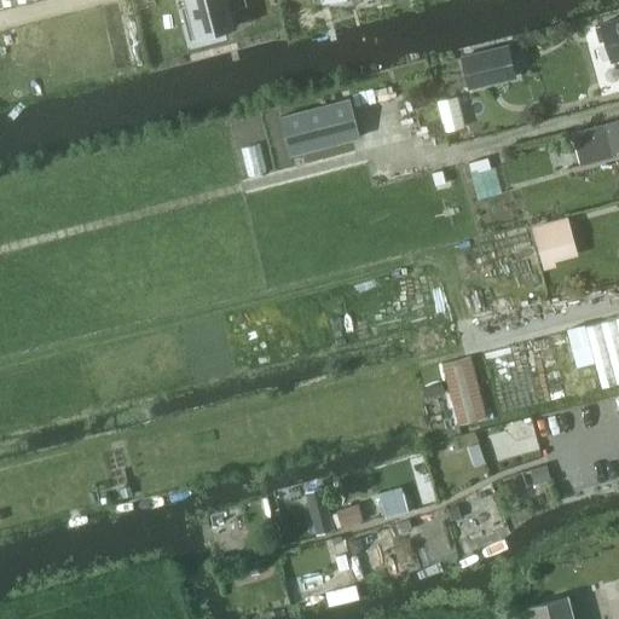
[(0,0),(0,12),(48,0),(0,0)]
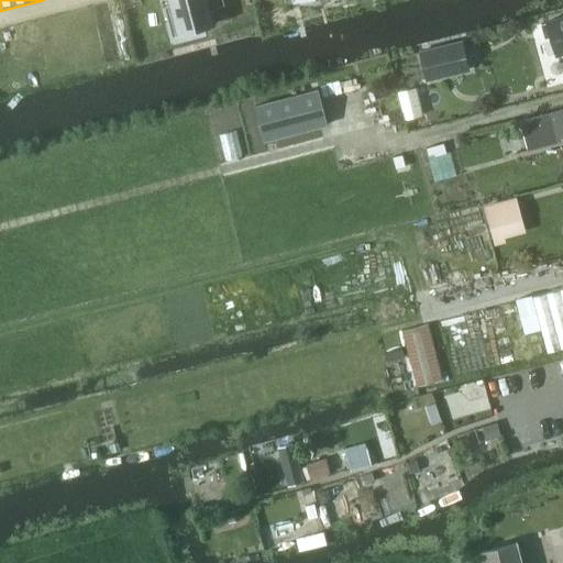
[(170,0),(174,12),(180,10),(186,32),(216,24),(211,9),(223,4),(222,0),(170,0)]
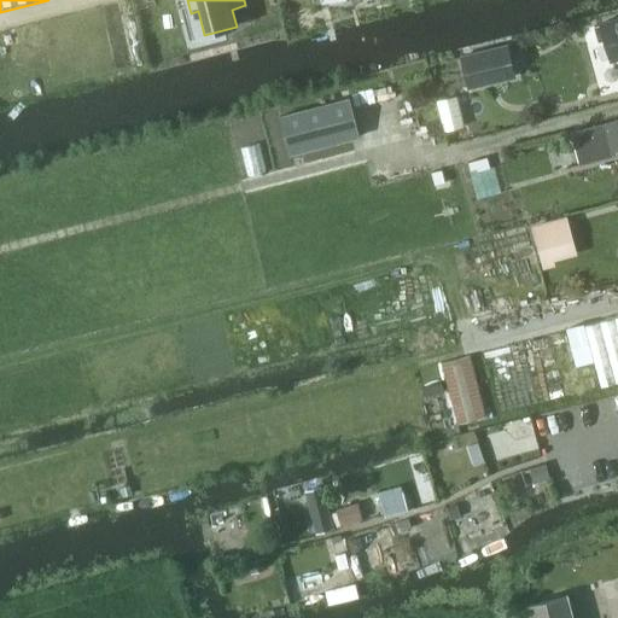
[(617,21),(600,27),(594,28),(598,44),(604,41),(610,63),(617,60),(617,21)]
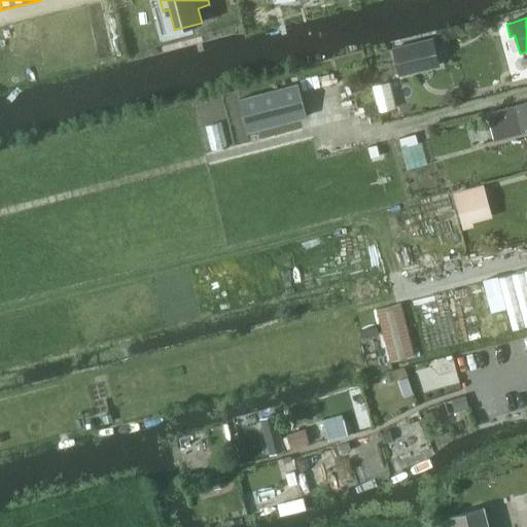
[(392,48),(399,76),(440,67),(433,39),(392,48)]
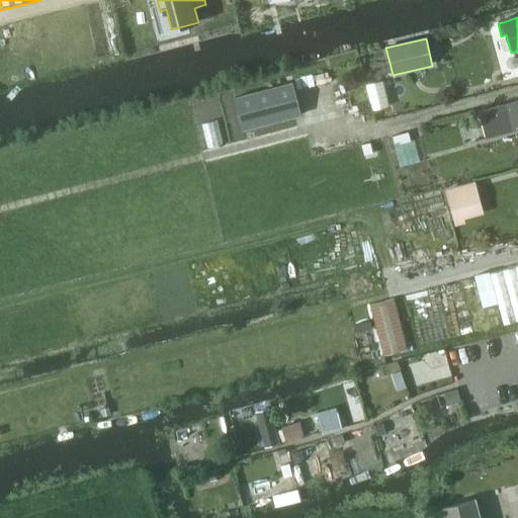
[(293,83),(235,98),(244,131),(301,115),(293,83)]
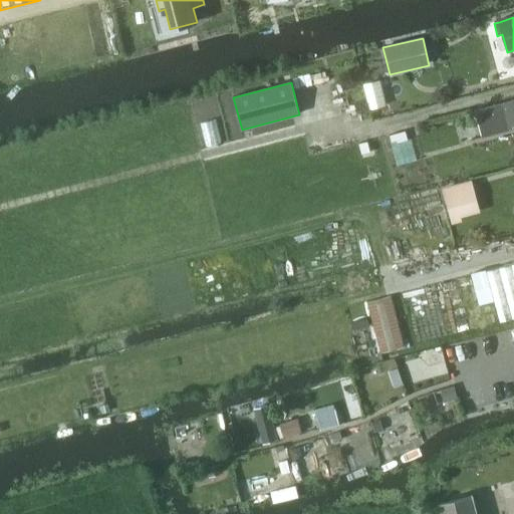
[(513,100),(476,112),(482,135),(483,138),(513,130),(513,125),(513,124),(513,100)]
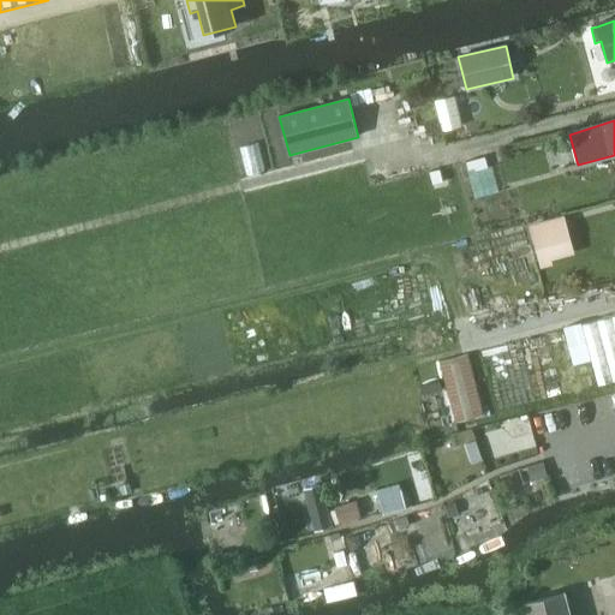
[(485,157),(466,162),(476,198),(499,192),(491,167),(488,167),(485,157)]
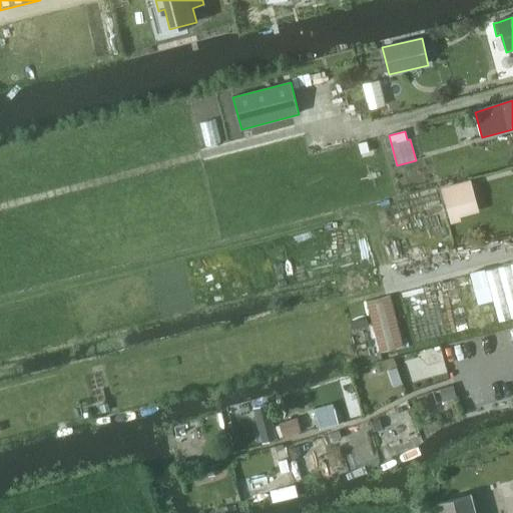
[(471,178),(442,186),(447,205),(476,198),(471,178)]
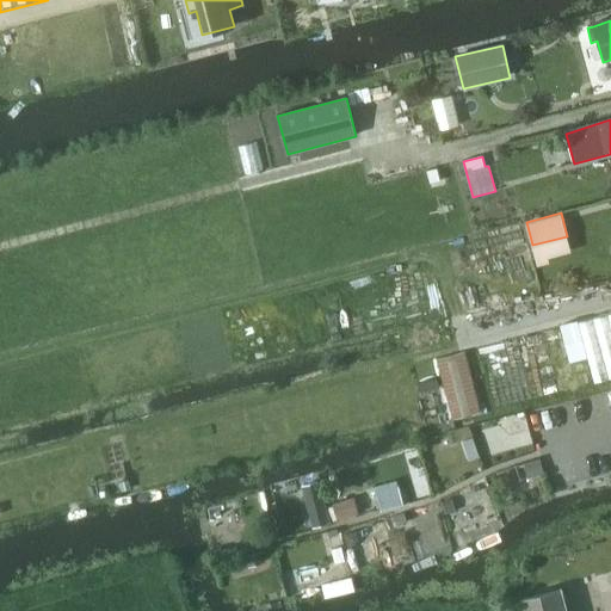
[(610,377),(610,314),(578,322),(594,382),(610,377)]
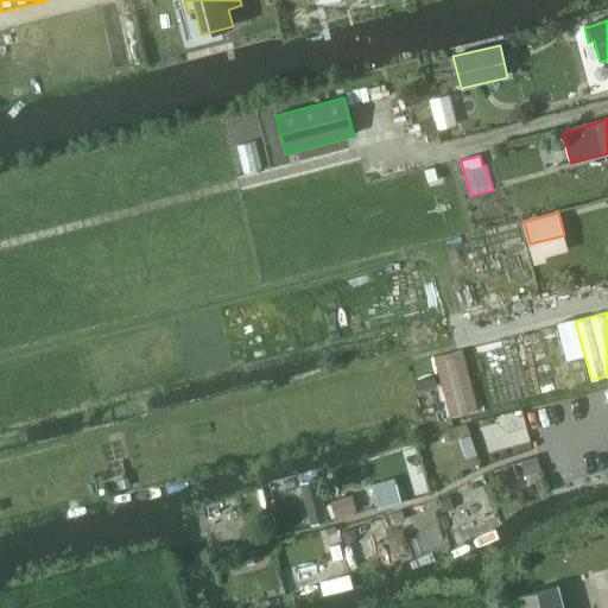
[(435,359),(450,418),(476,410),(462,352),(435,359)]
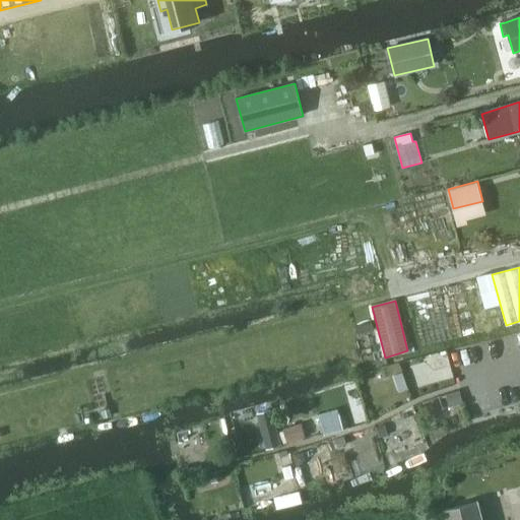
[(372,322),(354,327),(356,334),(374,330),(372,322)]
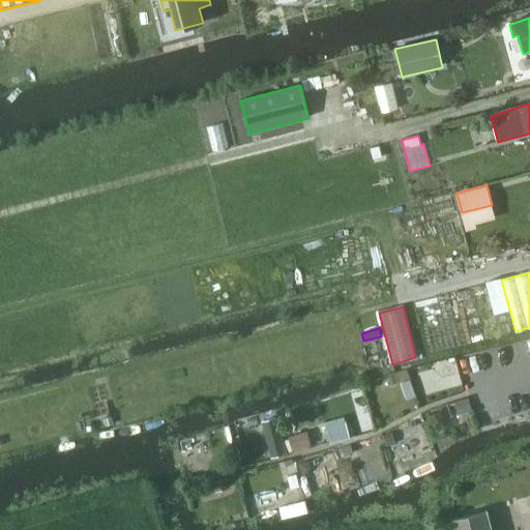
[(409,380),(401,383),(407,400),(415,396),(409,380)]
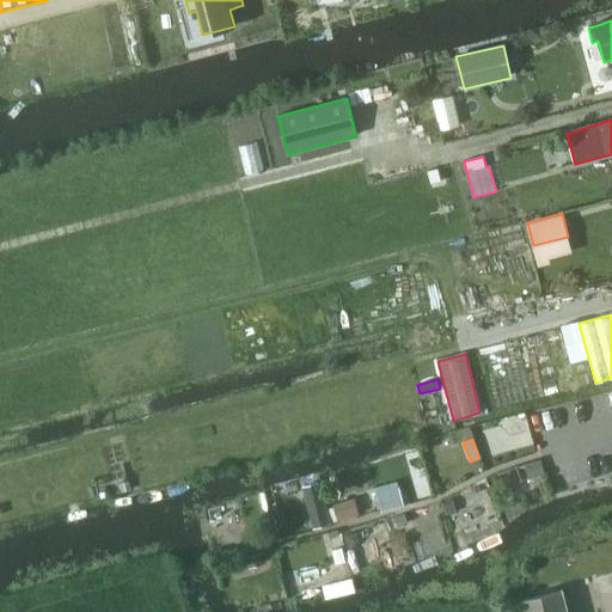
[(542,460),(526,465),(531,479),(545,476),(542,460)]
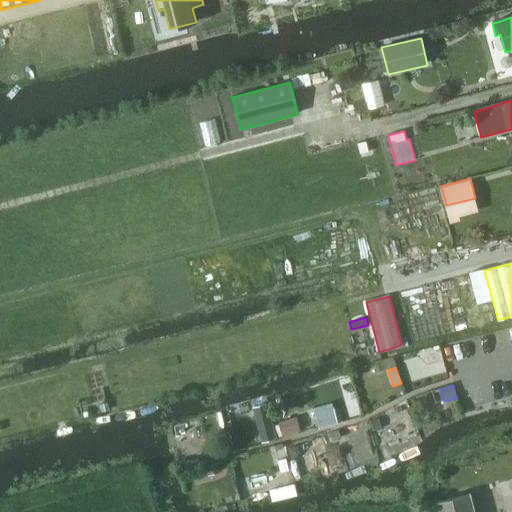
[(269,403),(255,406),(261,430),(264,441),(277,438),(275,427),(269,403)]
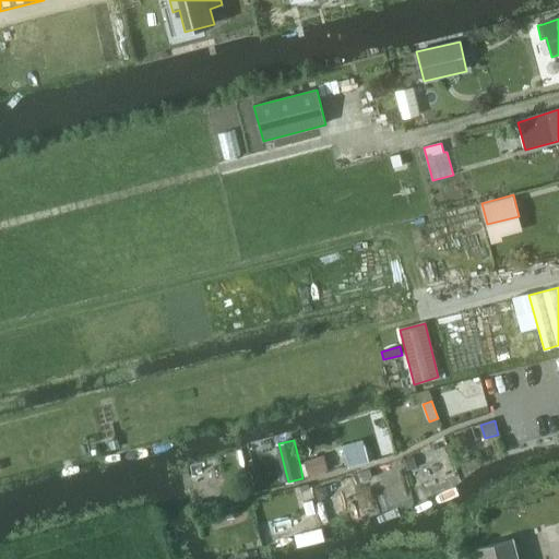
[(363,440),(342,445),(348,468),(369,462),(363,440)]
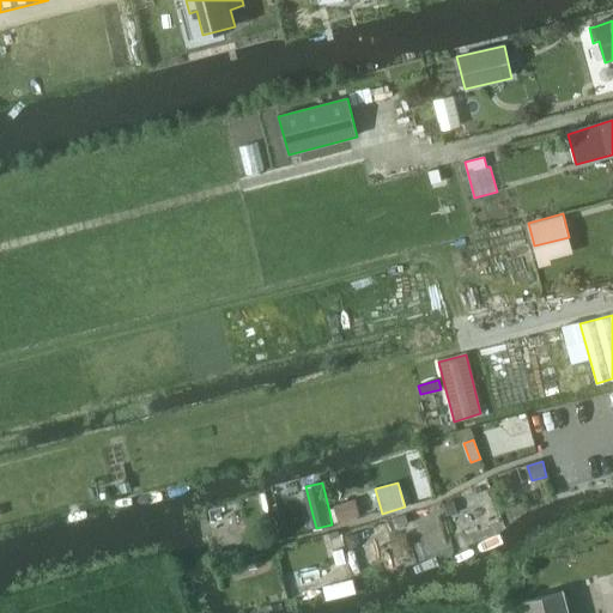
[(354,499),(333,505),(338,522),(359,516),(354,499)]
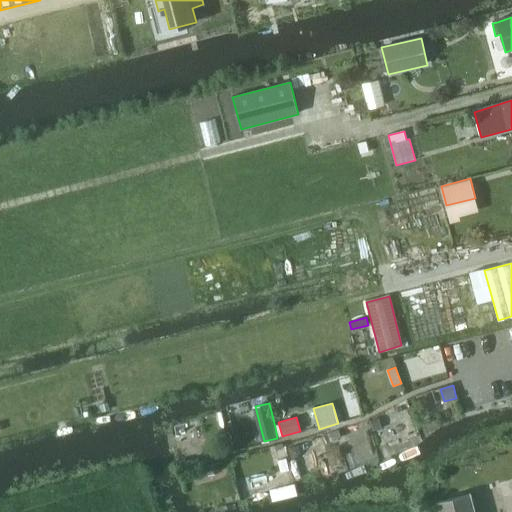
[(378,419),(371,423),(374,431),(382,428),(378,419)]
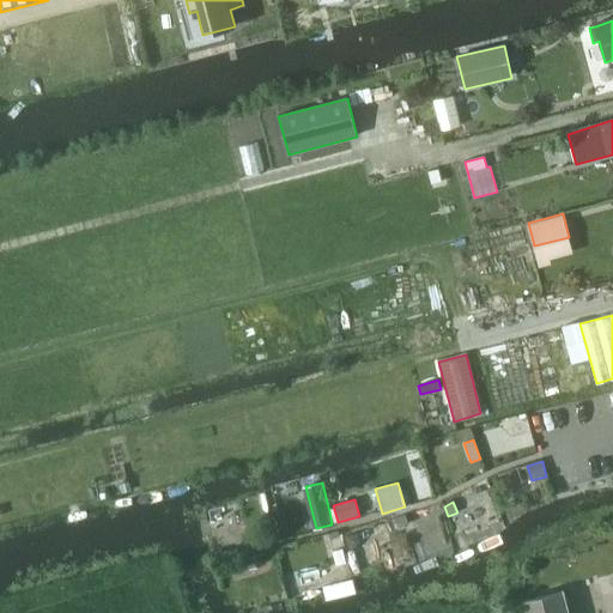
[(405,514),(395,517),(399,527),(408,523),(405,514)]
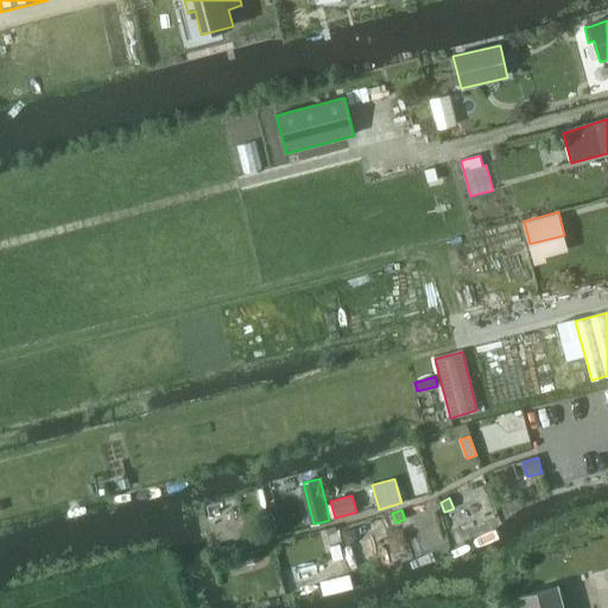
[(355,529),(342,532),(346,545),(353,543),(356,536),(355,529)]
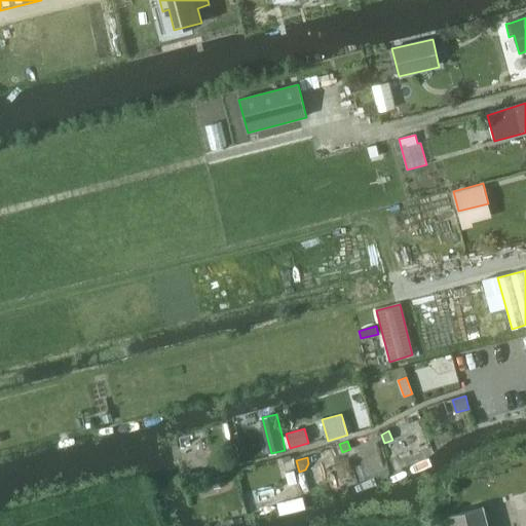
[(293,471),(285,473),(288,485),(296,483),(293,471)]
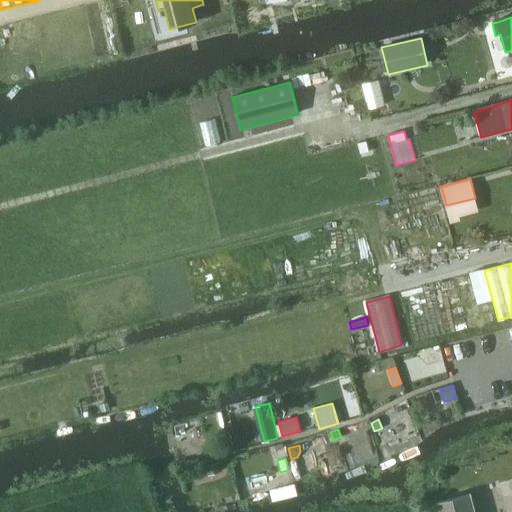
[(220,462),(206,466),(209,476),(223,472),(220,462)]
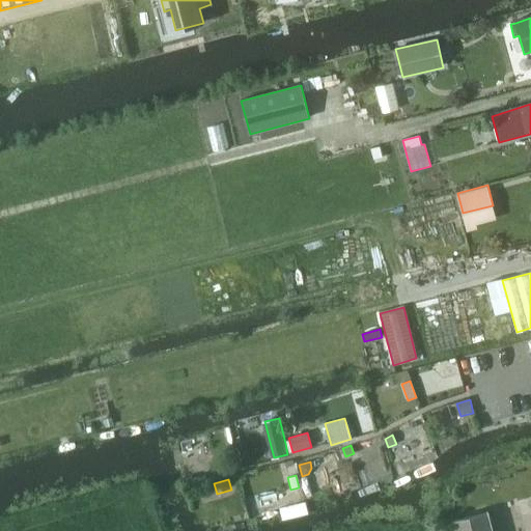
[(493,530),(487,512),(452,522),(454,530),(493,530)]
